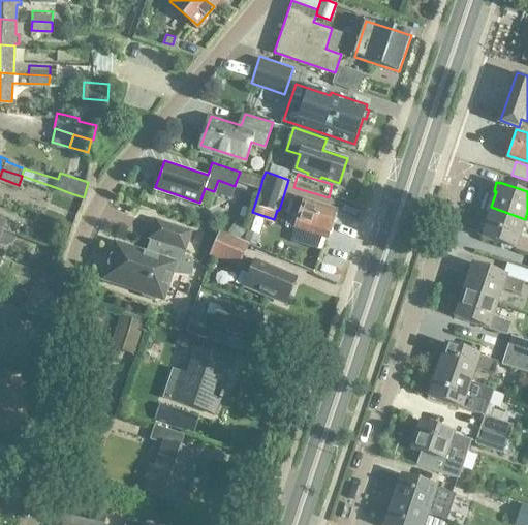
[(51,201),(53,191),(24,184),(22,193),(51,201)]
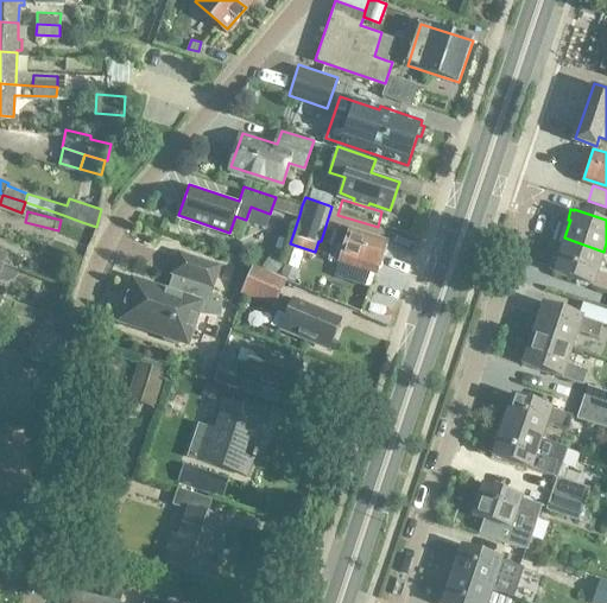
[(340,259),(371,270),(375,271),(378,266),(381,264),(383,259),(381,255),(386,237),(351,226),(351,228),(339,224),(329,255),(340,259)]
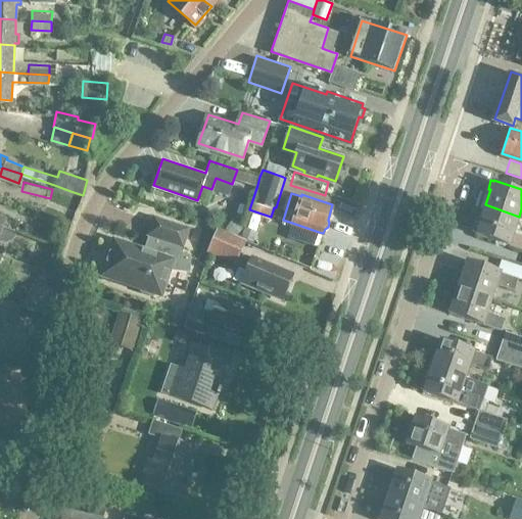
[(519,217),(485,204),(479,221),(478,221),(475,230),(476,230),(476,231),(521,246),(521,233),(515,231),(519,217)]
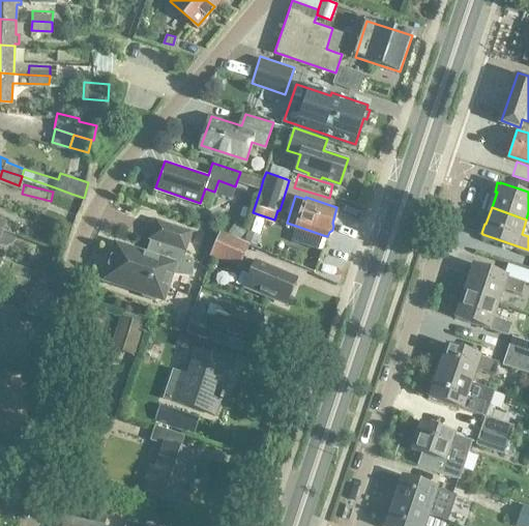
[(117,242),(105,275),(145,289),(144,293),(155,297),(157,293),(164,295),(172,269),(189,270),(193,258),(182,255),(190,230),(156,218),(151,235),(153,236),(148,253),(117,242)]
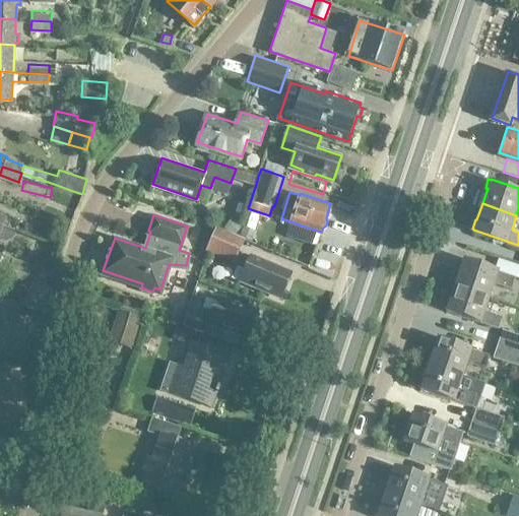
[(243,221),(233,214),(225,226),(236,233),(243,221)]
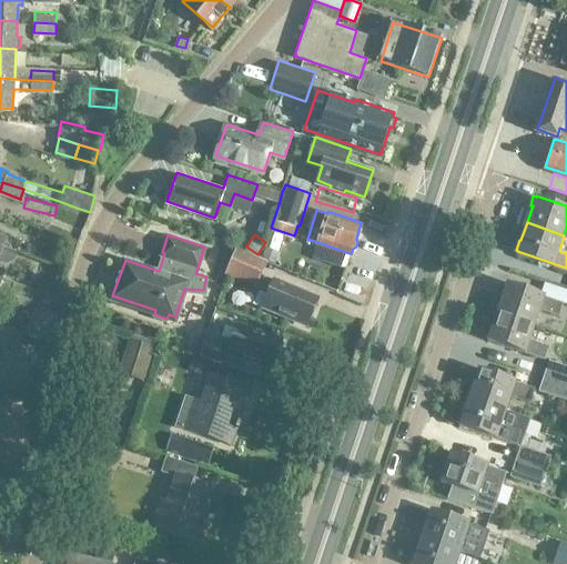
[(266,244),(262,257),(275,262),(280,250),(266,244)]
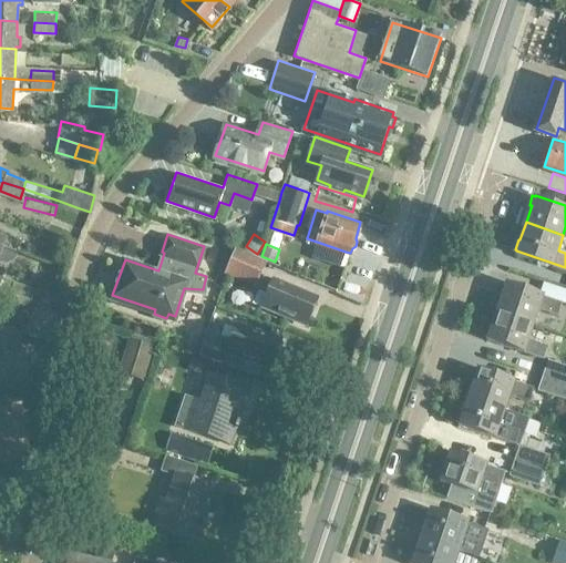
[(236,247),(226,270),(256,283),(266,259),(236,247)]
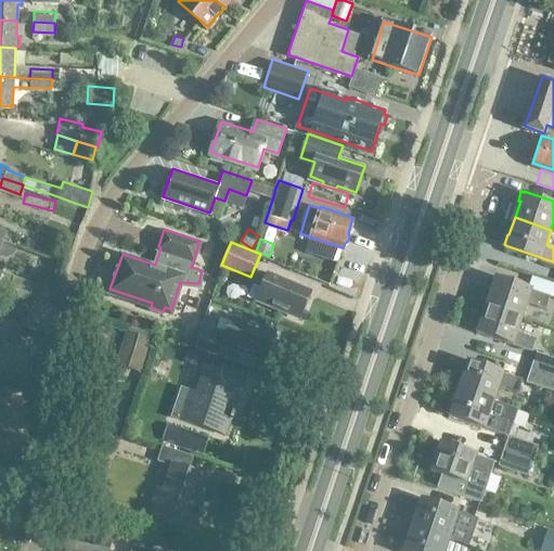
[(0,283),(9,286),(13,276),(1,271),(2,268),(0,267),(0,283)]
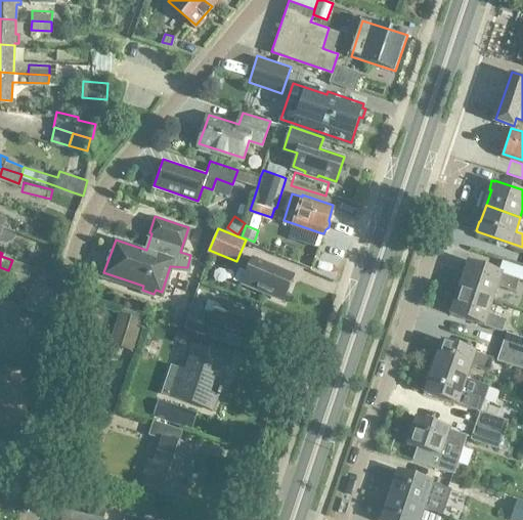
[(245,254),(241,263),(250,267),(244,280),(284,297),(293,274),(245,254)]
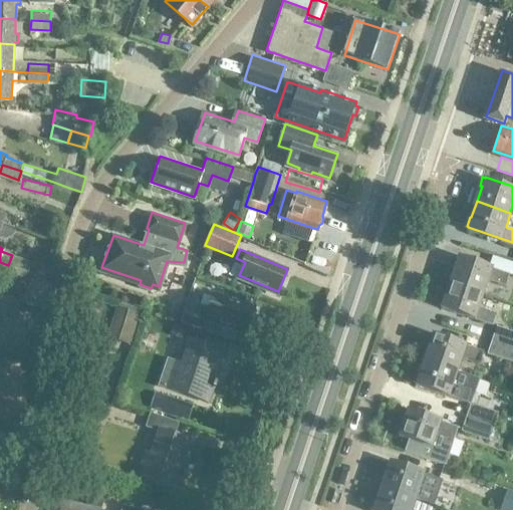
[(456,264),(450,279),(484,291),(488,278),(506,283),(510,272),(459,255),(458,256),(457,255),(454,264),(456,264)]
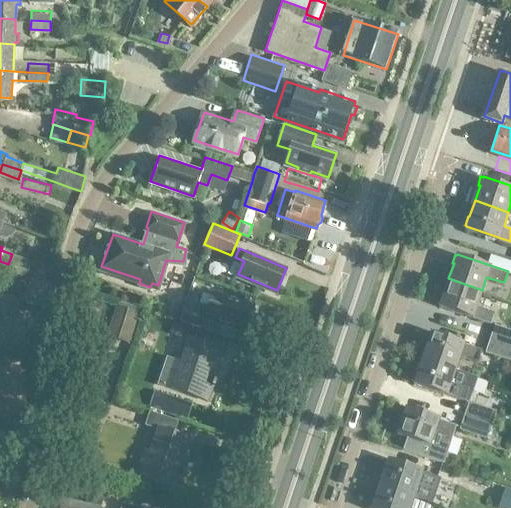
[(53,282),(31,274),(23,298),(49,307),(53,282)]
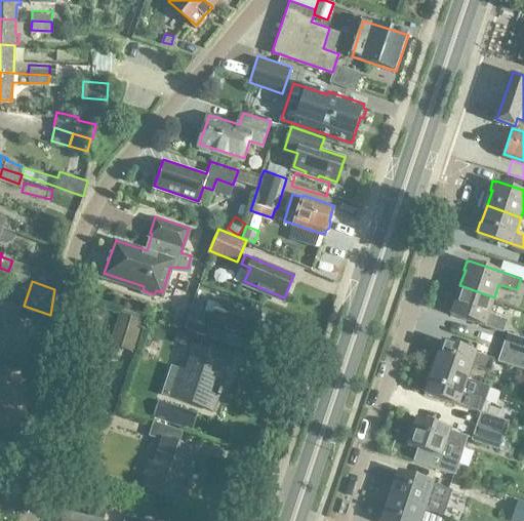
[(494,297),(459,285),(454,302),(452,301),(450,310),(451,310),(451,312),(504,329),(508,317),(490,311),(494,297)]
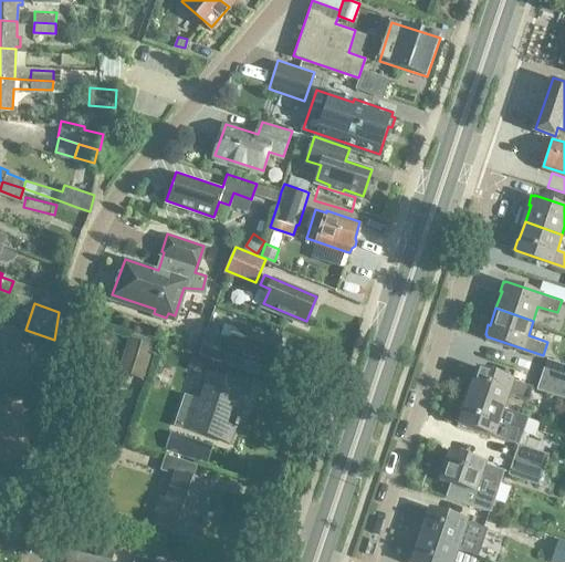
[(0,342),(2,343),(18,347),(23,329),(0,321),(0,342)]
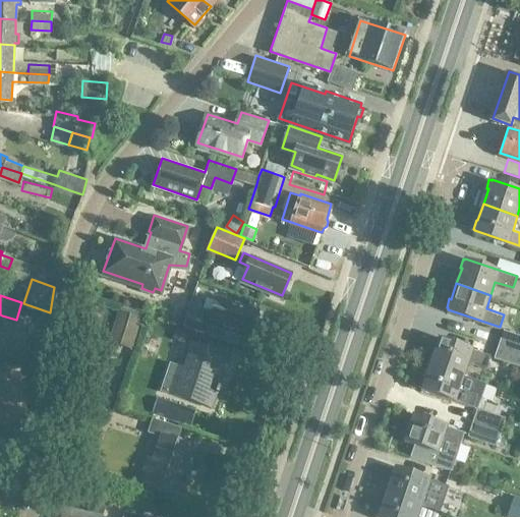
[(184,325),(208,333),(211,322),(250,334),(257,310),(217,297),(213,311),(205,308),(201,318),(187,313),(184,325)]
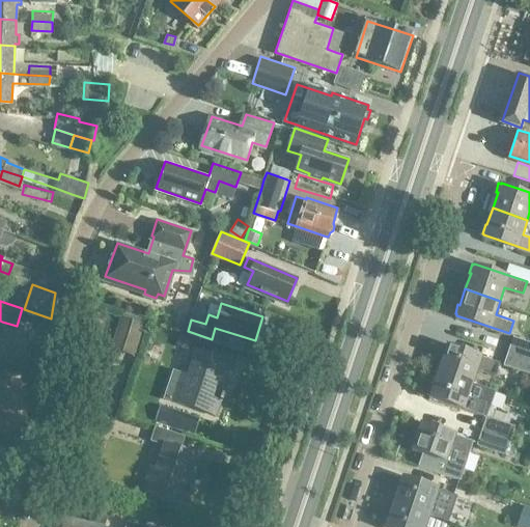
[(122,314),(112,343),(136,351),(145,322),(143,322),(144,316),(124,310),(123,315),(122,314)]
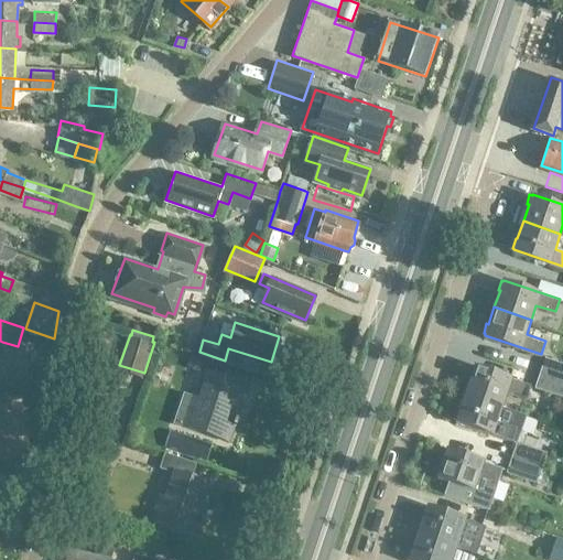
[(230,363),(199,352),(194,367),(209,373),(191,426),(230,440),(249,385),(226,376),(230,363)]
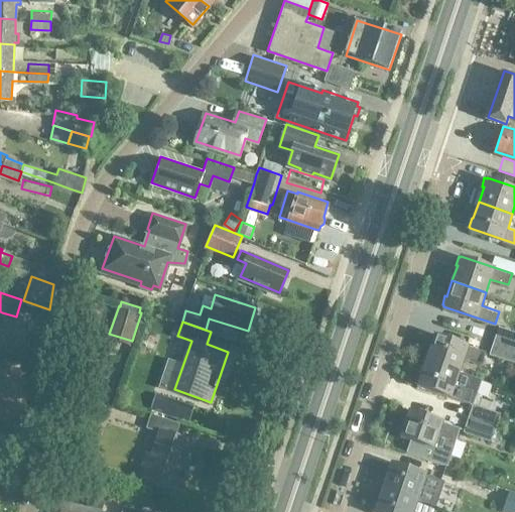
[(514,331),(498,326),(494,338),(514,345),(514,331)]
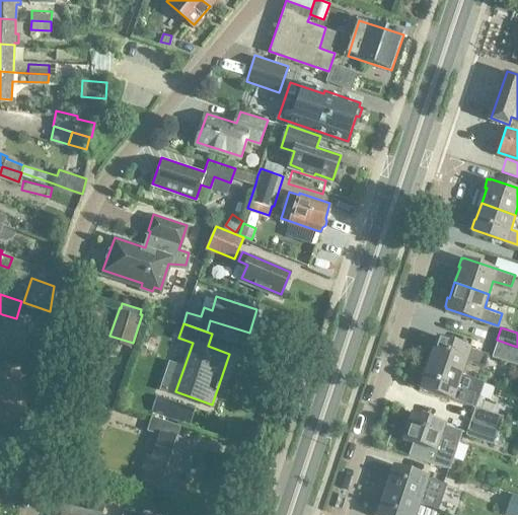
[(436,336),(428,360),(462,371),(466,358),(470,347),(436,336)]
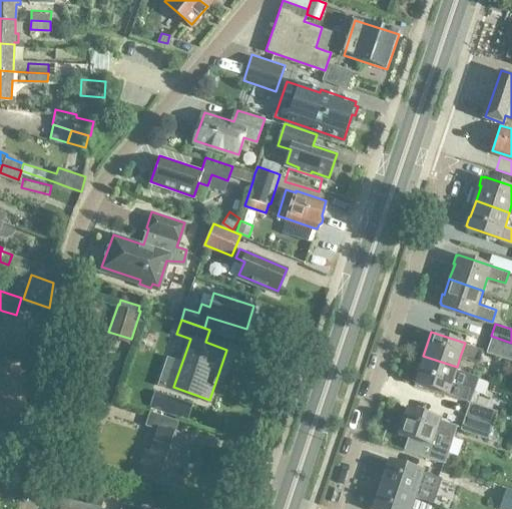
[(511,343),(491,336),(486,350),(511,359),(511,343)]
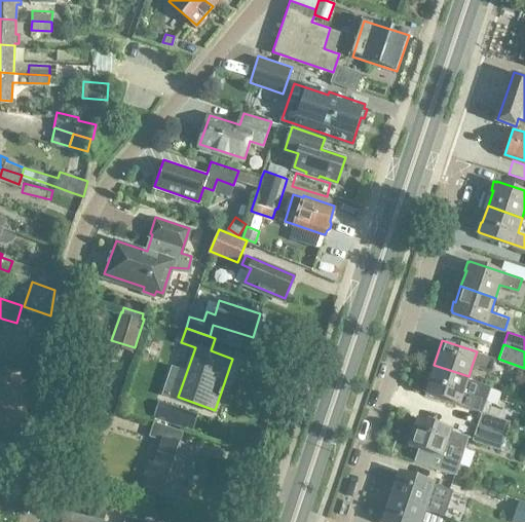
[(494,358),(477,351),(473,363),(491,369),(494,358)]
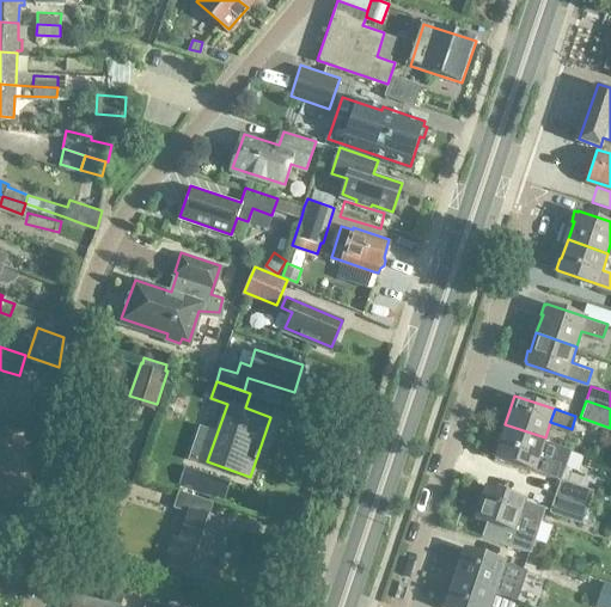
[(545,439),(545,437),(505,424),(495,455),(555,476),(561,477),(570,448),(545,439)]
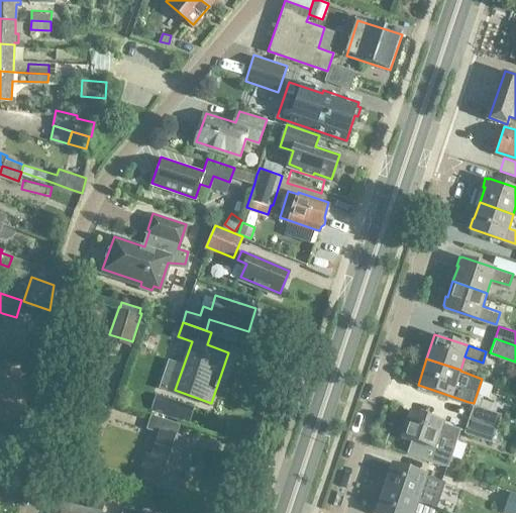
[(474,403),(470,417),(497,426),(502,413),(474,403)]
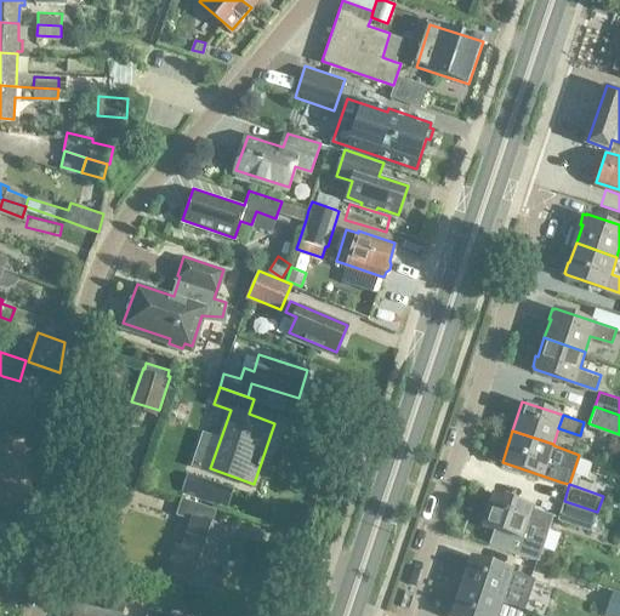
[(491,492),(482,523),(495,528),(522,536),(528,520),(549,528),(553,513),(491,492)]
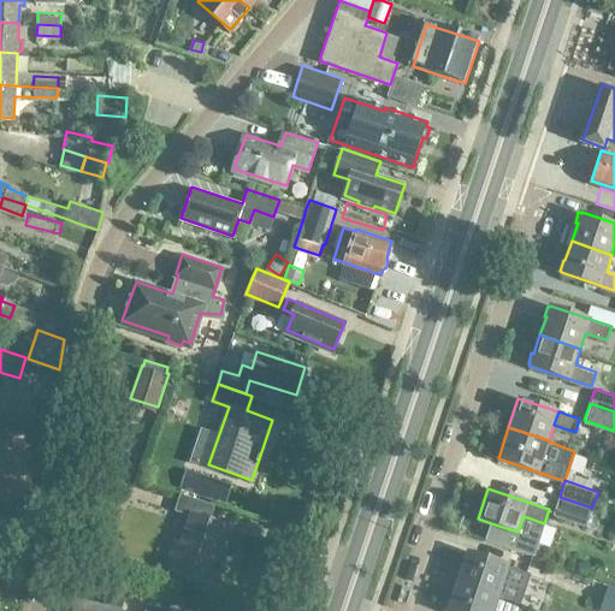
[(191,514),(171,573),(214,588),(235,527),(210,518),(216,504),(181,492),(175,509),(191,514)]
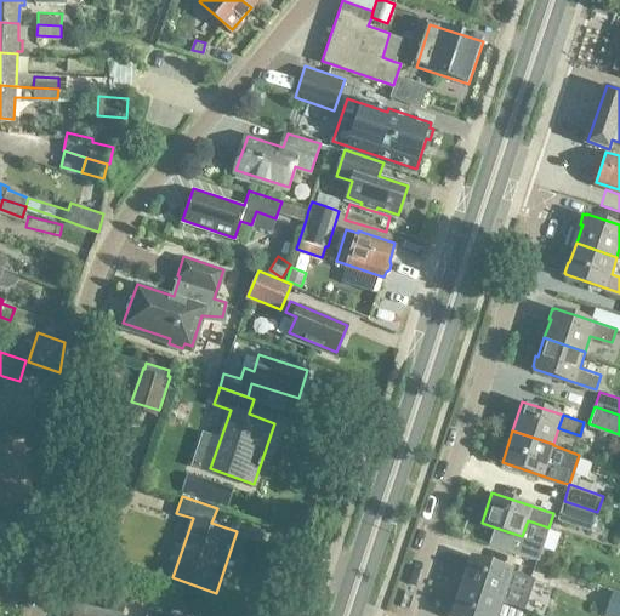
[(564,501),(558,518),(592,529),(602,532),(608,515),(597,512),(564,501)]
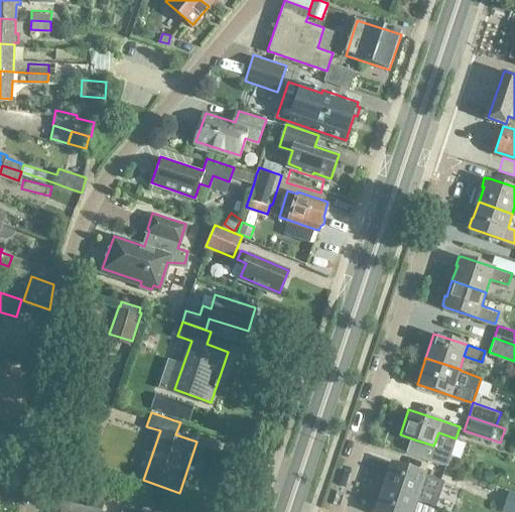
[(383,487),(417,498),(421,485),(438,491),(442,479),(391,462),(383,487)]
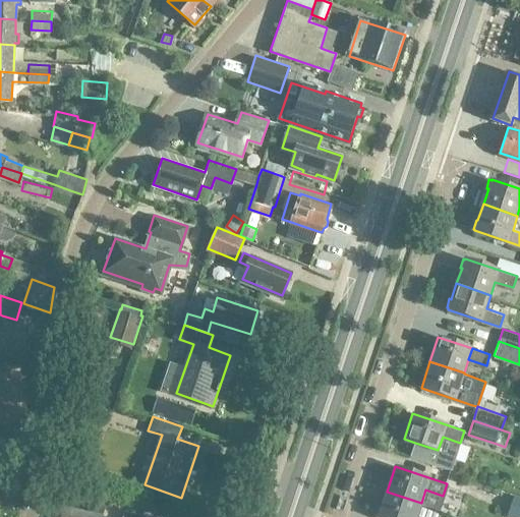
[(421,503),(387,492),(382,505),(380,505),(377,515),(379,516),(378,516),(417,516),(416,516),(421,503)]
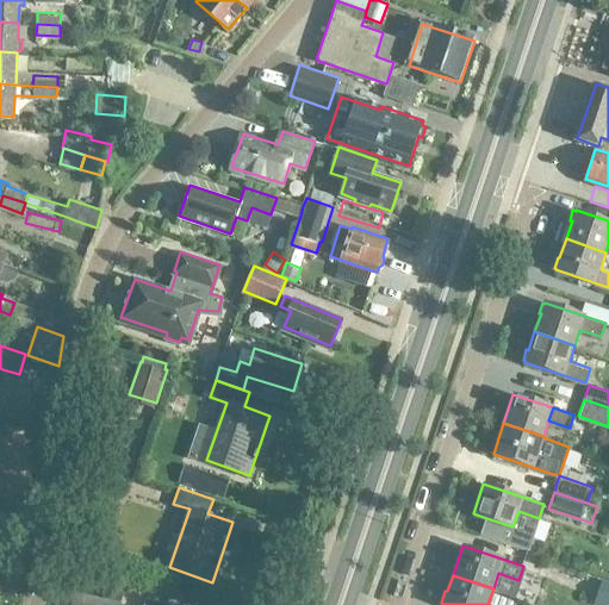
[(608,580),(606,579),(598,602),(608,604),(608,580)]
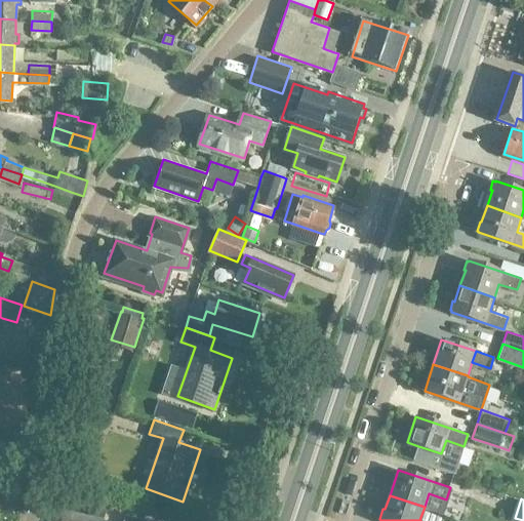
[(67,503),(63,520),(103,520),(105,511),(67,503)]
